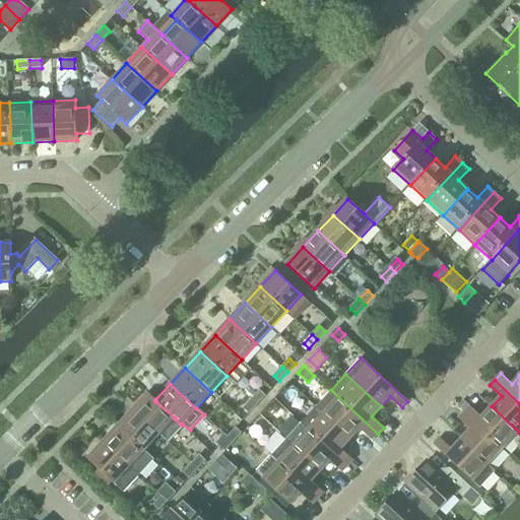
[(266,396),(260,390),(253,399),(258,404),(266,396)]
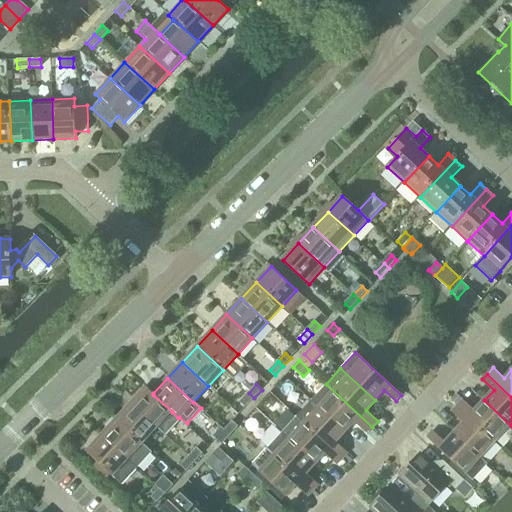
[(311,400),(346,432),(354,422),(366,433),(372,427),(326,384),(311,400)]
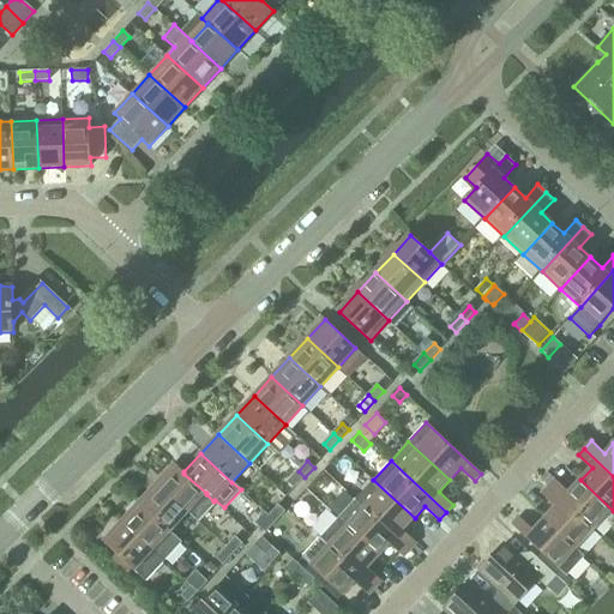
[(216,504),(214,501),(206,494),(206,493),(184,474),(184,471),(175,463),(157,482),(188,512),(199,522),(216,504)]
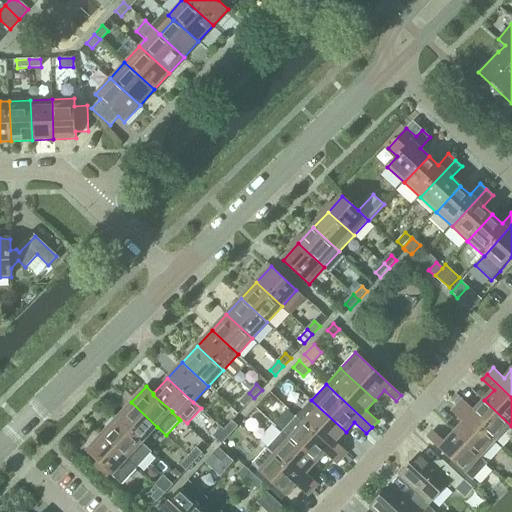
[(241,401),(246,407),(254,398),(249,393),(241,401)]
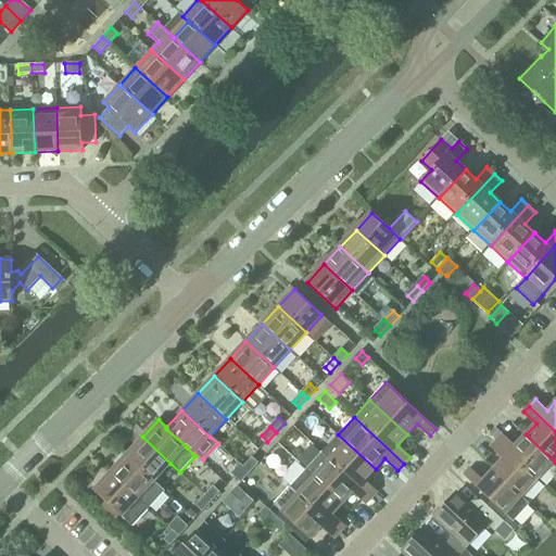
[(555,463),(526,434),(516,445),(503,433),(497,440),(539,480),(555,463)]
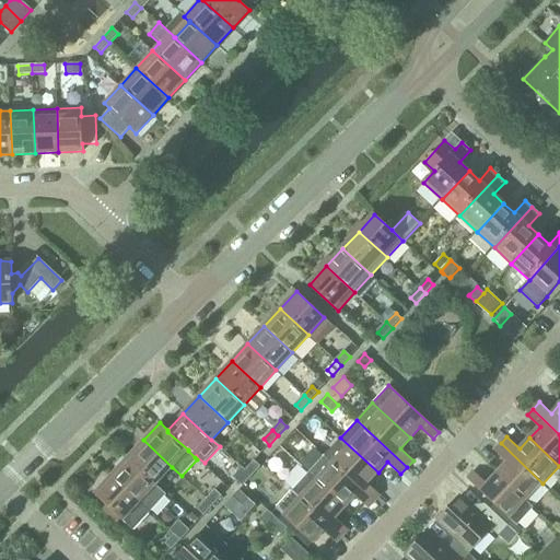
[(324,455),(374,502),(381,494),(369,483),(378,473),(340,438),(324,455)]
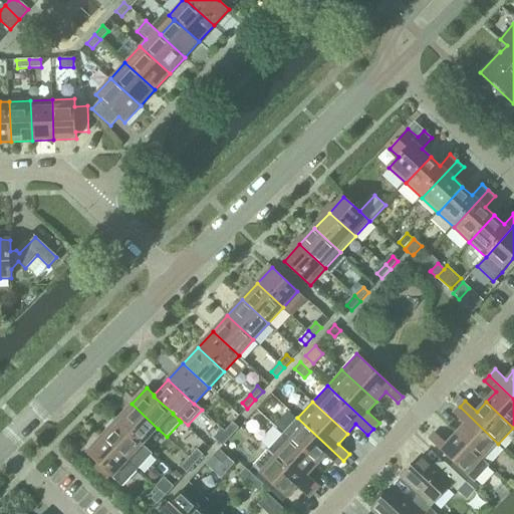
[(136,438),(143,445),(158,429),(132,404),(116,420),(136,438)]
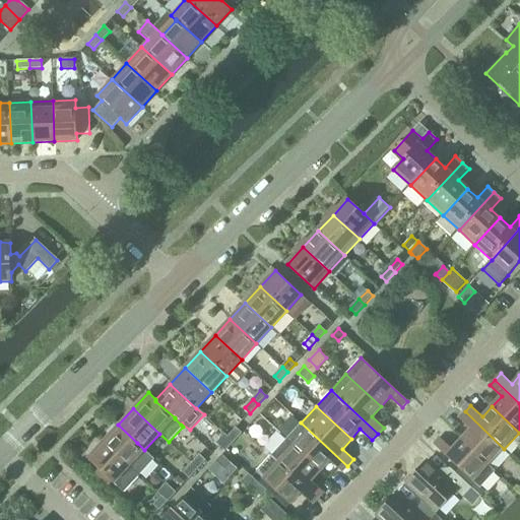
[(504,449),(465,411),(459,417),(471,429),(462,439),(490,464),(504,449)]
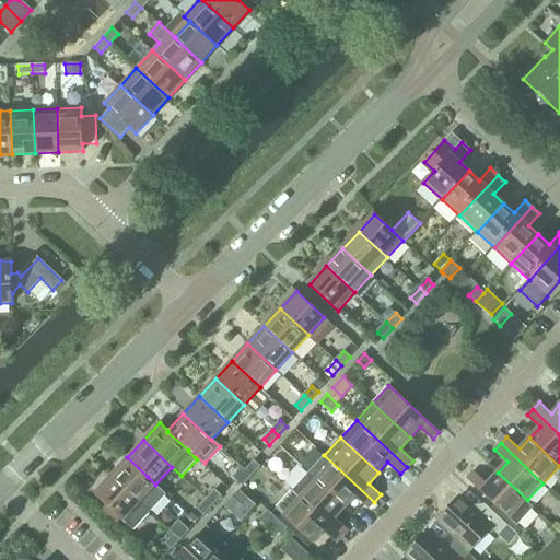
[(307,473),(346,508),(357,497),(369,508),(374,502),(324,455),(307,473)]
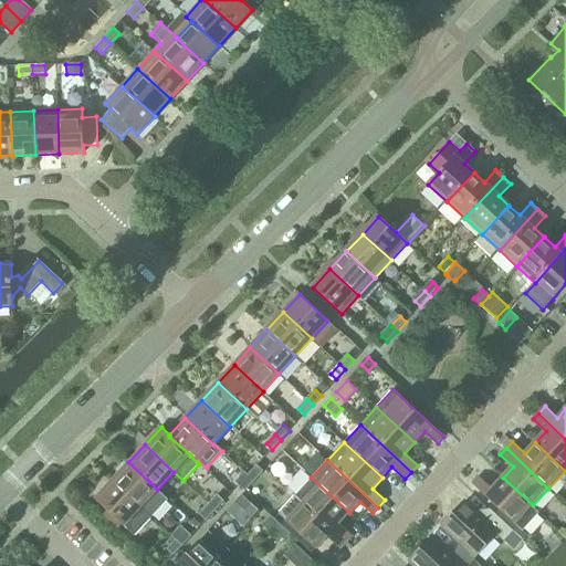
[(112,480),(152,517),(167,501),(157,491),(157,490),(149,482),(128,462),(112,480)]
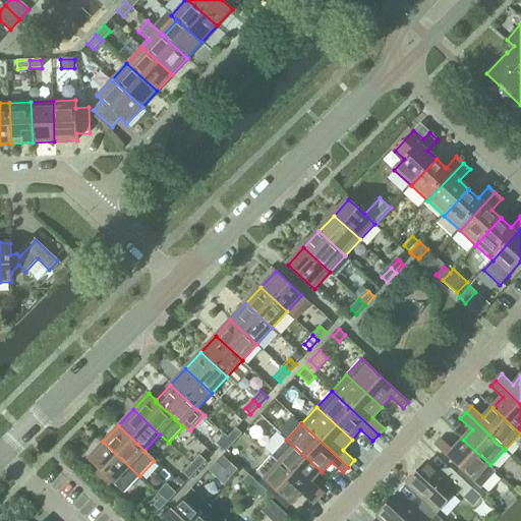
[(236,429),(228,438),(234,443),(242,435),(236,429)]
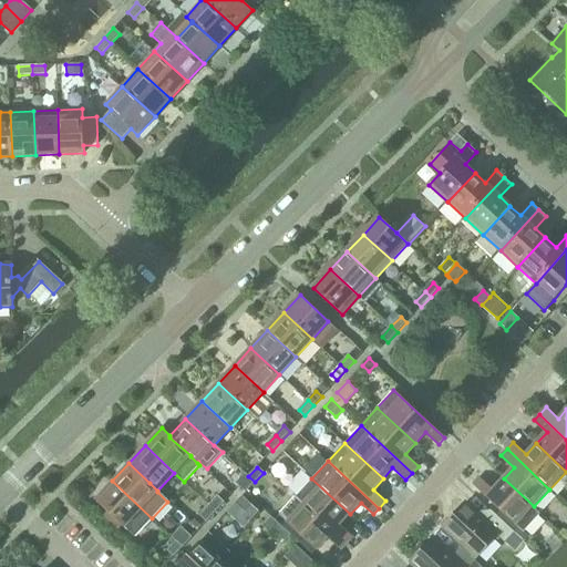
[(255,482),(248,476),(245,473),(236,482),(246,492),(255,482)]
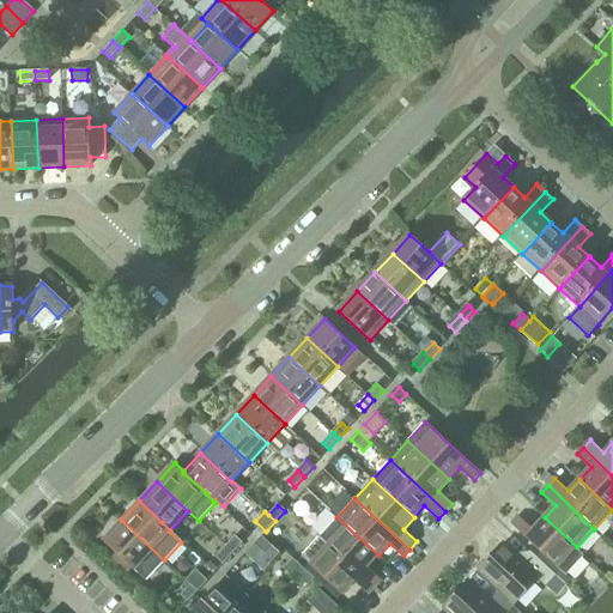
[(586,556),(577,547),(545,517),(533,529),(519,516),(513,523),(568,575),(586,556)]
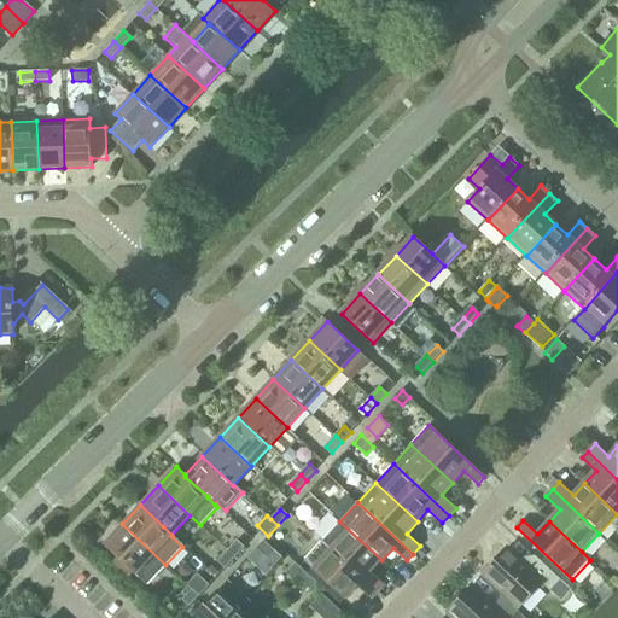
[(322,541),(378,593),(384,584),(371,572),(382,560),(339,522),(322,541)]
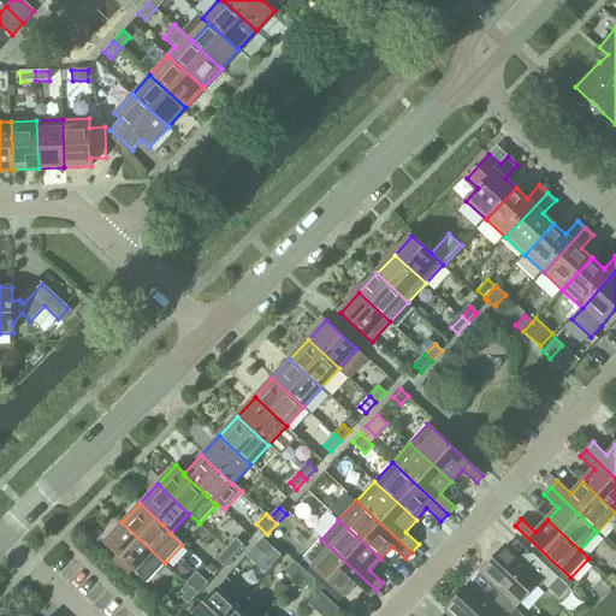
[(102,544),(146,584),(165,563),(122,522),(102,544)]
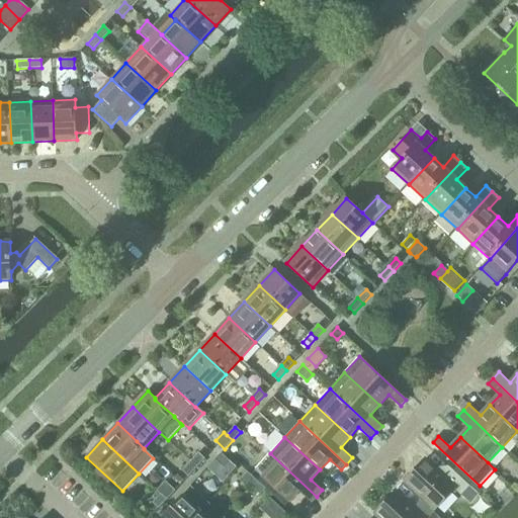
[(231,461),(222,453),(217,459),(225,467),(231,461)]
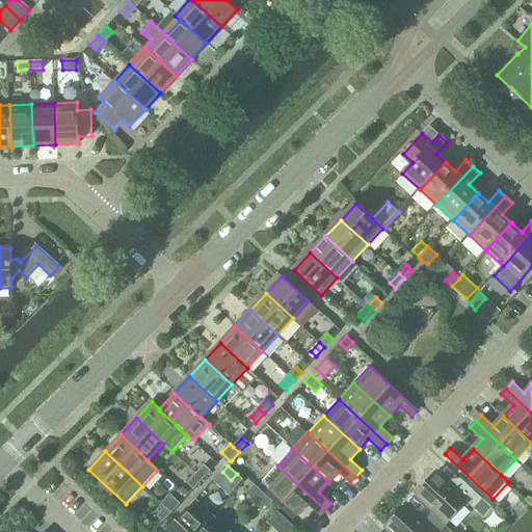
[(262,482),(269,489),(297,515),(308,505),(319,515),(325,510),(277,466),(262,482)]
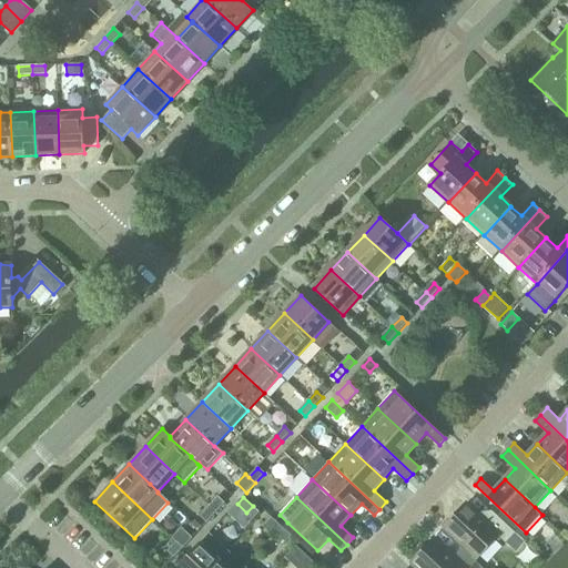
[(225,504),(219,498),(211,507),(216,513),(225,504)]
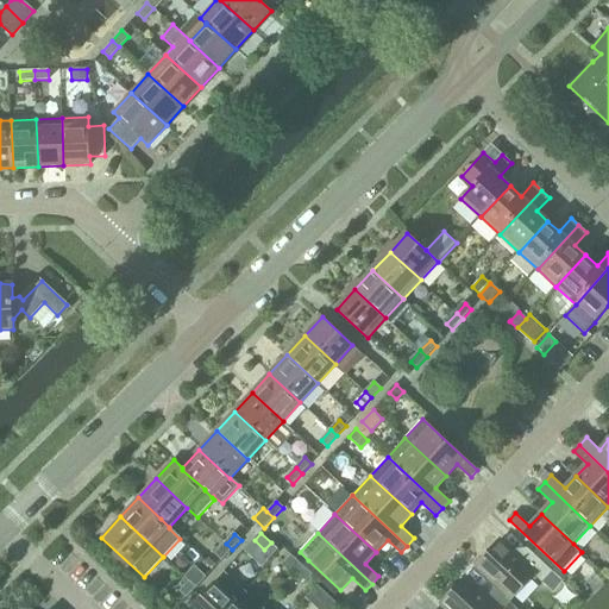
[(542,582),(552,572),(533,553),(531,551),(521,560),(500,540),(477,565),(514,598),(535,576),(542,582)]
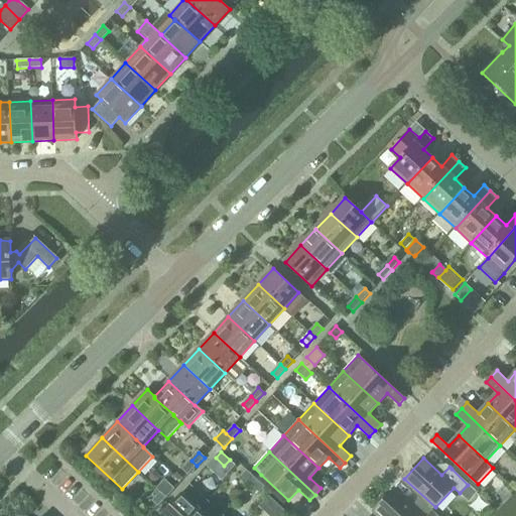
[(183,470),(188,475),(197,466),(191,461),(183,470)]
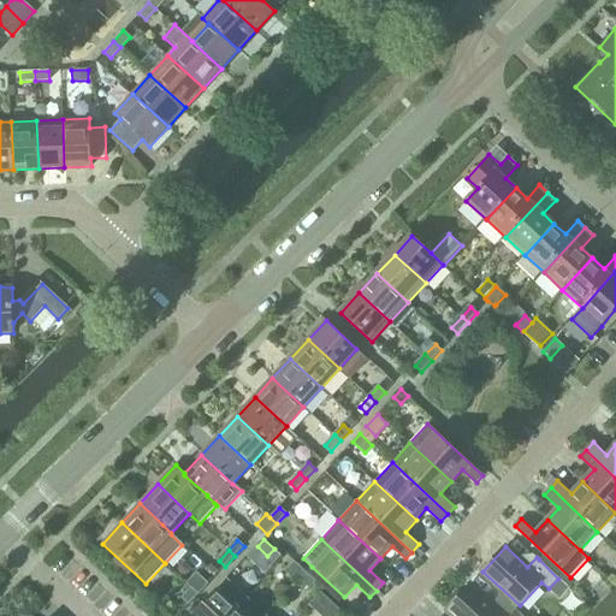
[(544,555),(539,560),(558,579),(569,588),(574,584),(568,578),(544,555)]
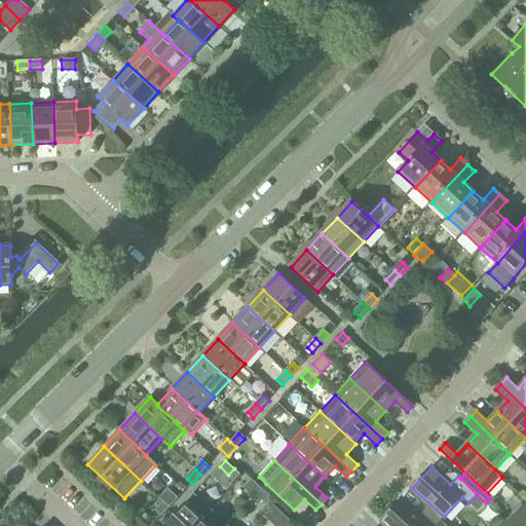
[(248,485),(256,493),(261,488),(253,480),(248,485)]
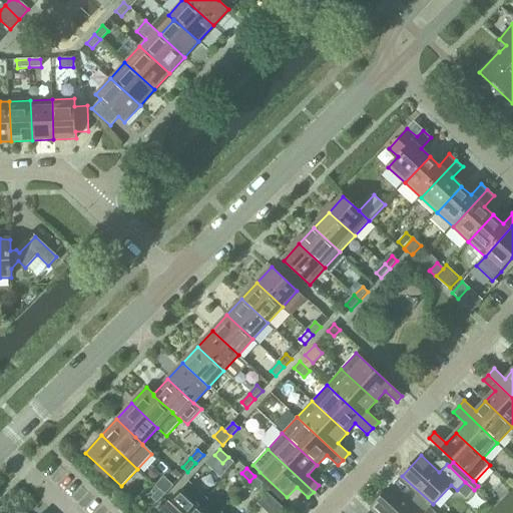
[(264,483),(254,476),(249,481),(259,489),(264,483)]
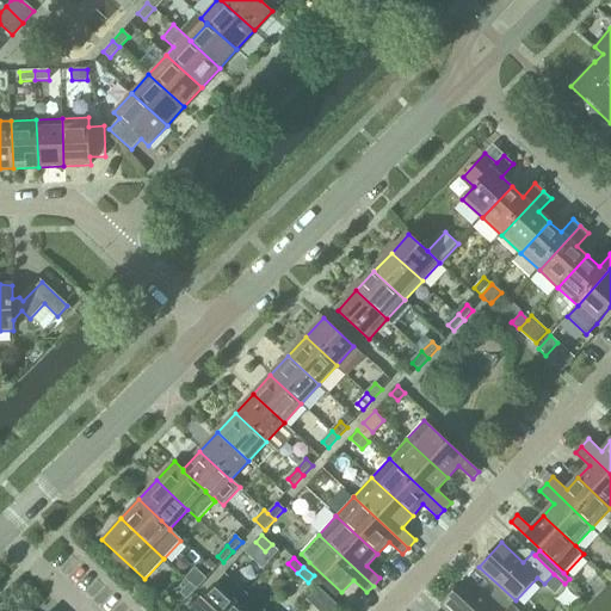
[(190,582),(197,590),(207,578),(195,568),(185,579),(190,582)]
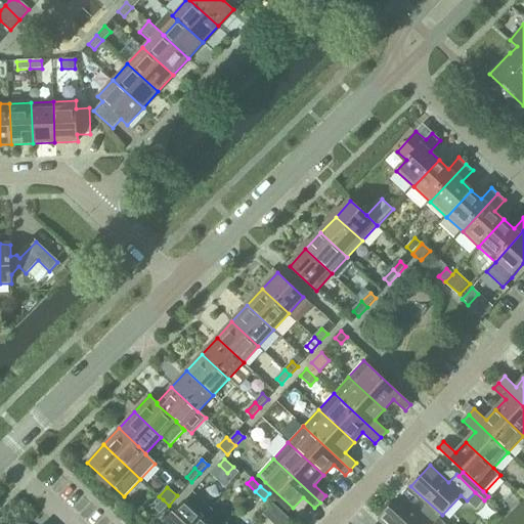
[(184,501),(163,523),(193,523),(209,508),(192,492),(184,501)]
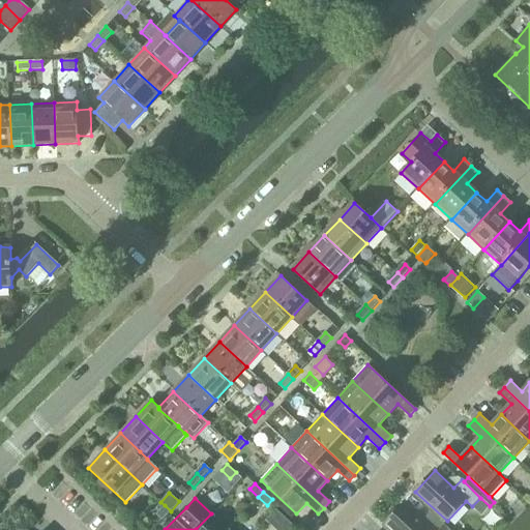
[(480,498),(472,506),(478,512),(484,511),(490,506),(480,498)]
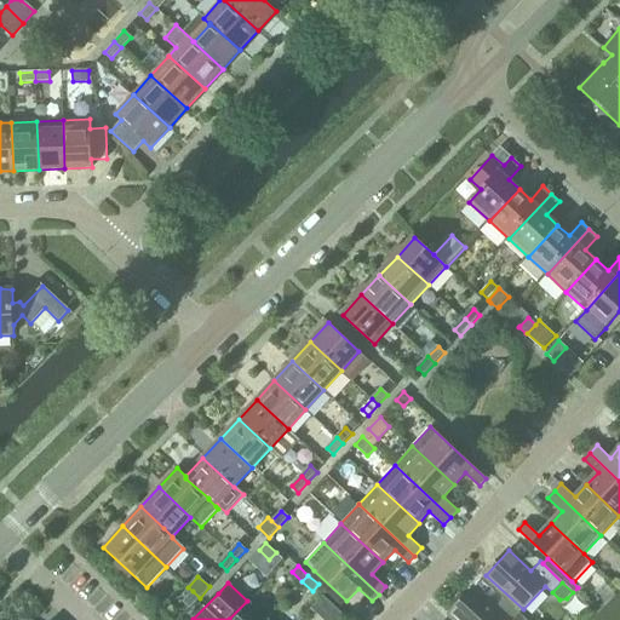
[(526,619),(504,600),(494,609),(474,590),(451,614),(455,619),(526,619)]
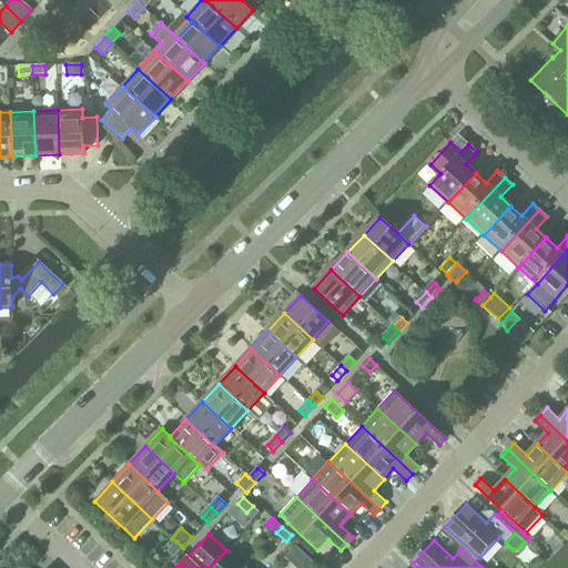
[(176,541),(168,551),(174,557),(183,548),(176,541)]
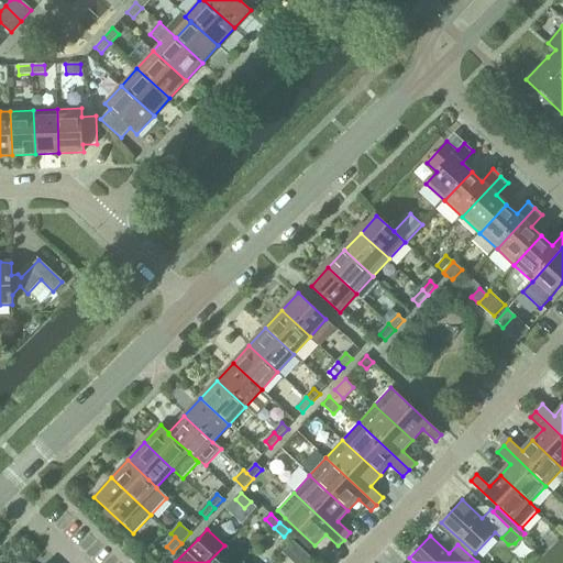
[(224,545),(208,562),(241,562),(243,562),(224,545)]
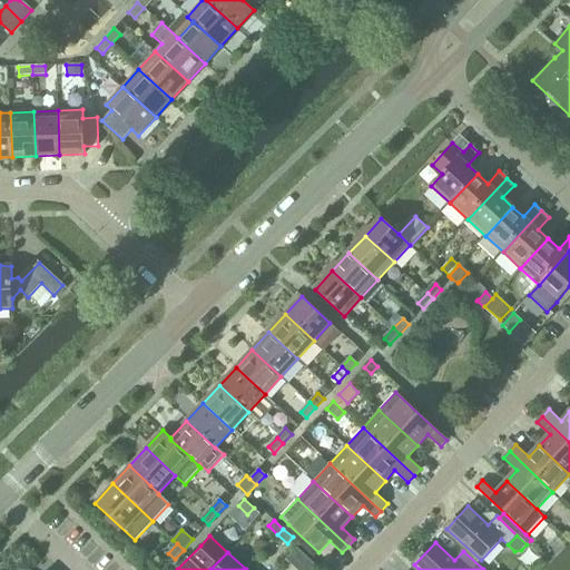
[(307,569),(317,569),(320,569),(310,560),(303,566),(307,569)]
